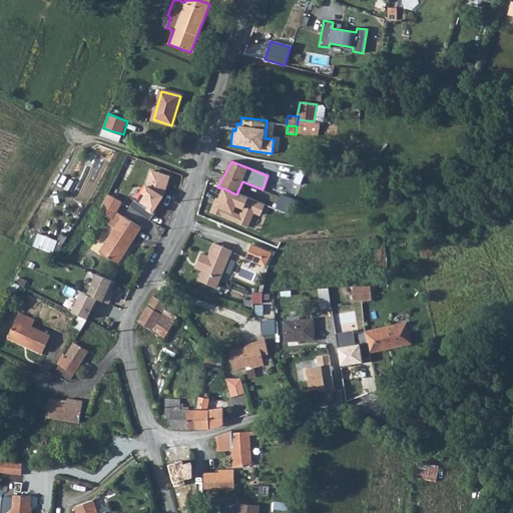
[(163,196),(170,176),(150,170),(145,184),(143,183),(138,192),(142,194),(138,201),(134,199),(130,206),(151,218),(154,213),(153,211),(163,196)]
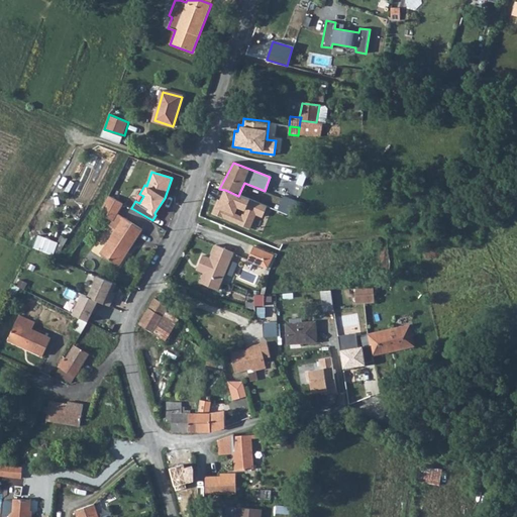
[(238,196),(225,190),(218,207),(215,206),(212,214),(251,229),(257,215),(264,217),(268,207),(238,196)]
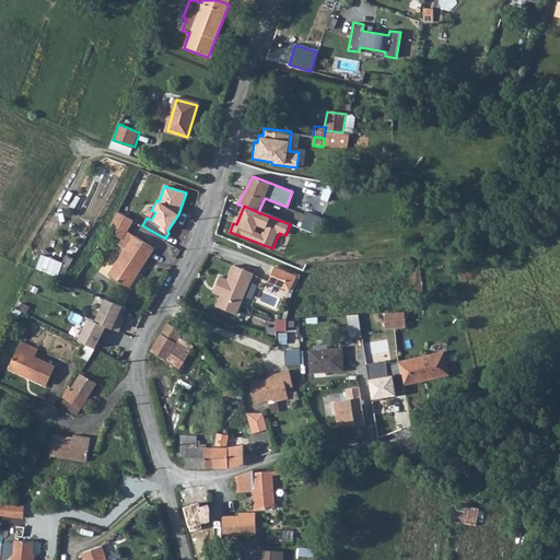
[(118,212),(107,231),(123,240),(133,221),(118,212)]
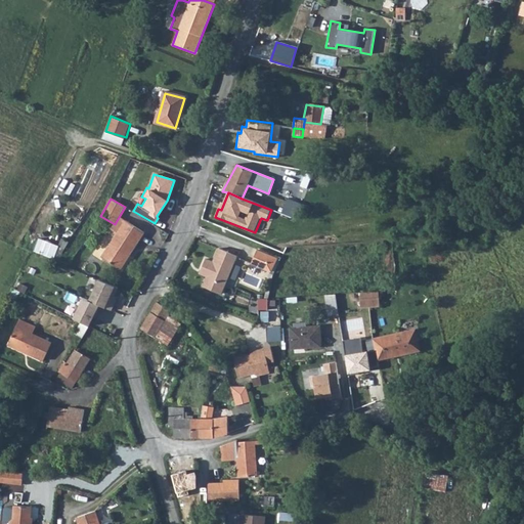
[(125,220),(101,258),(120,270),(144,232),(125,220)]
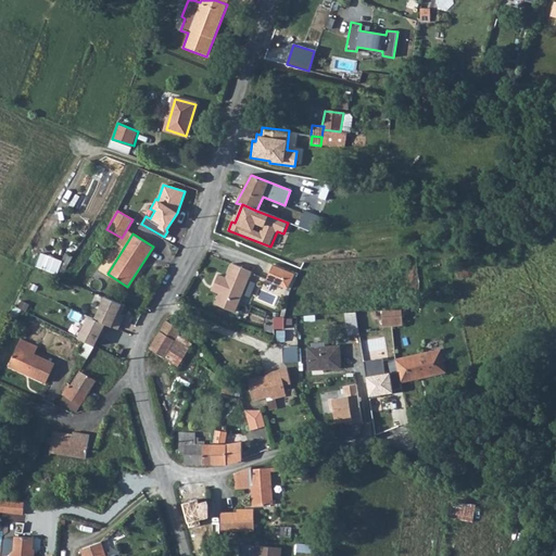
[(41,252),(37,266),(60,273),(64,258),(41,252)]
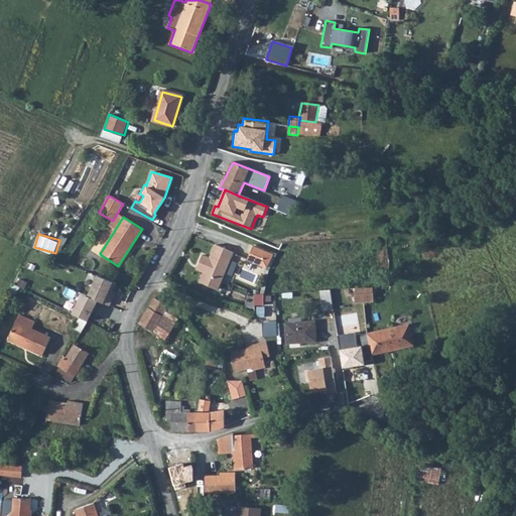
[(216,289),(231,252),(213,245),(208,256),(201,254),(194,270),(201,273),(197,281),(216,289)]
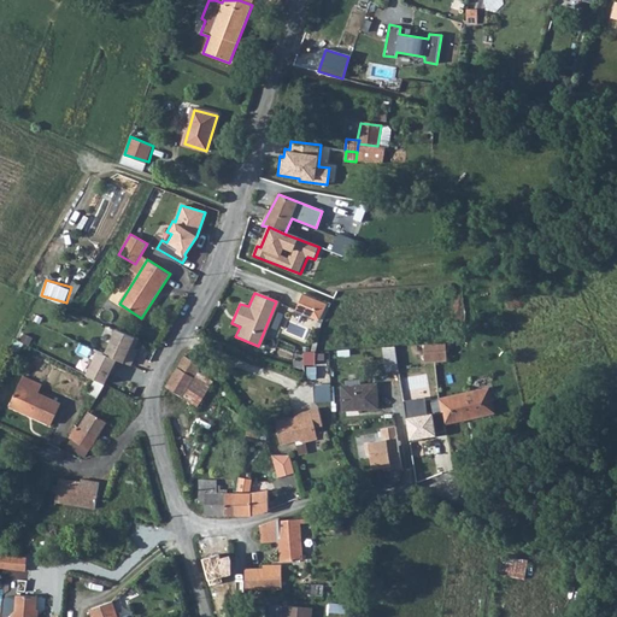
[(300,311),(324,318),(331,303),(305,294),(300,311)]
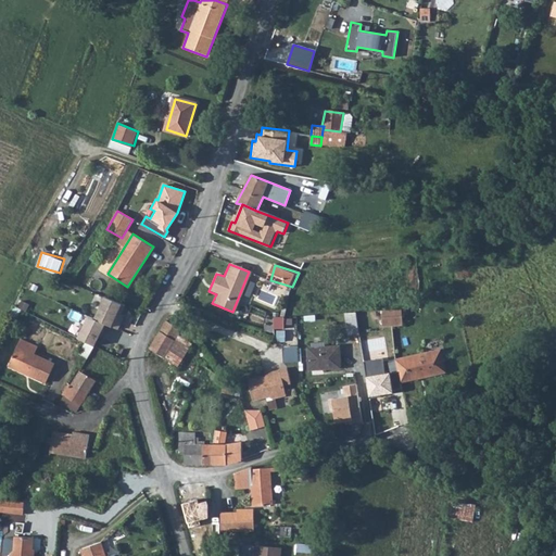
[(104,295),(93,318),(106,325),(119,330),(126,316),(122,315),(125,305),(104,295)]
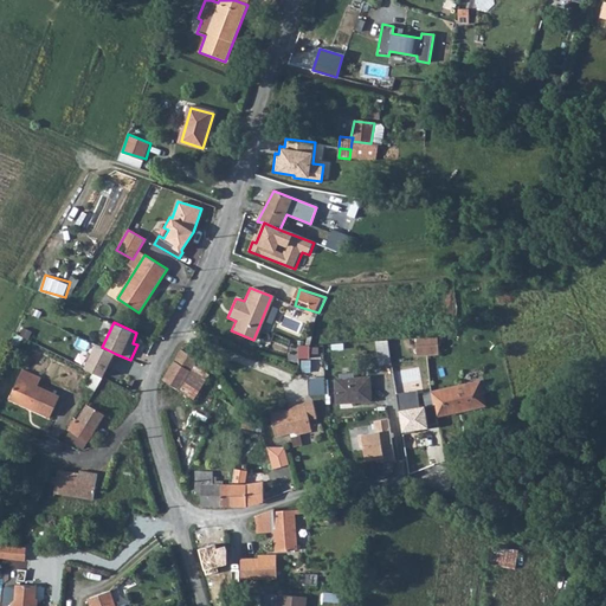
[(438,337),(416,339),(417,355),(439,355),(438,337)]
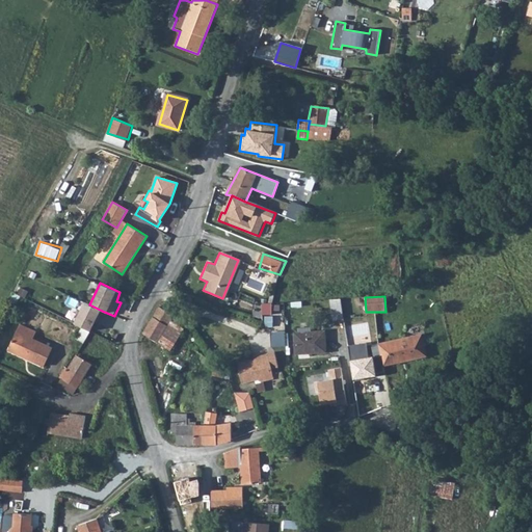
[(341,298),(330,298),(334,321),(344,320),(341,298)]
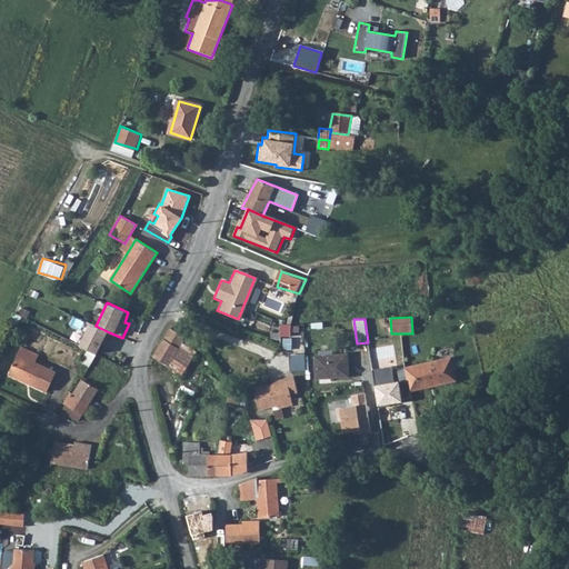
[(273,336),(291,337),(292,323),(275,322),(273,336)]
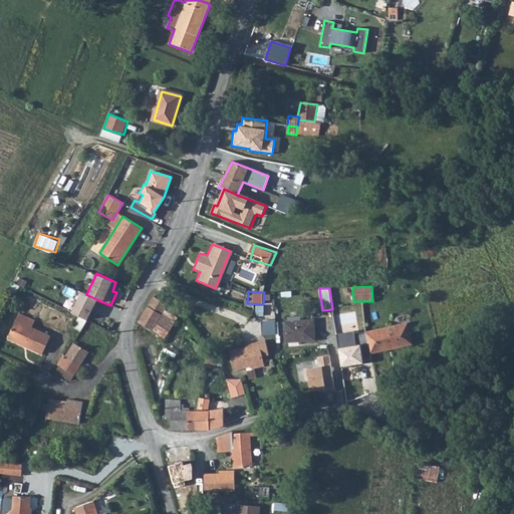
[(89,319),(98,300),(86,294),(83,292),(73,312),(89,319)]
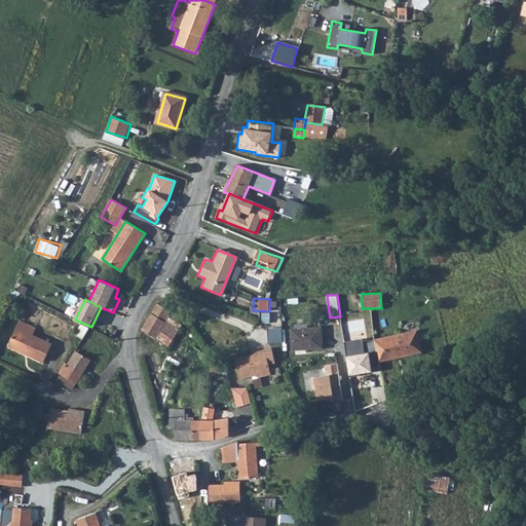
[(143,326),(140,329),(152,336),(156,338),(167,317),(171,310),(156,302),(143,326)]
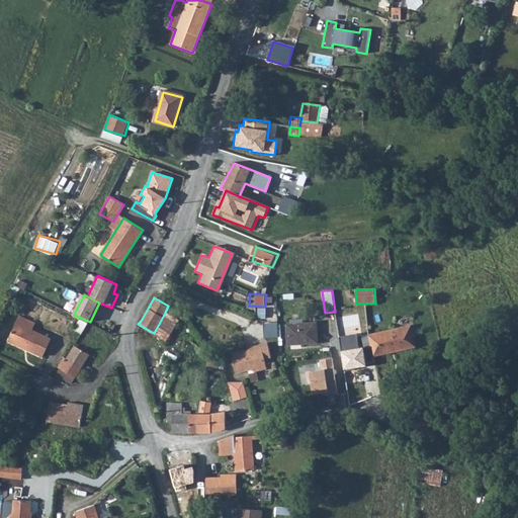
[(178,320),(165,313),(154,333),(167,340),(178,320)]
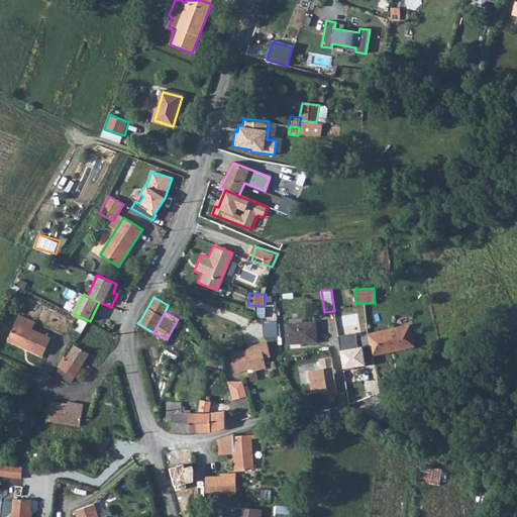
[(18,316),(7,340),(40,355),(49,338),(30,330),(34,322),(18,316)]
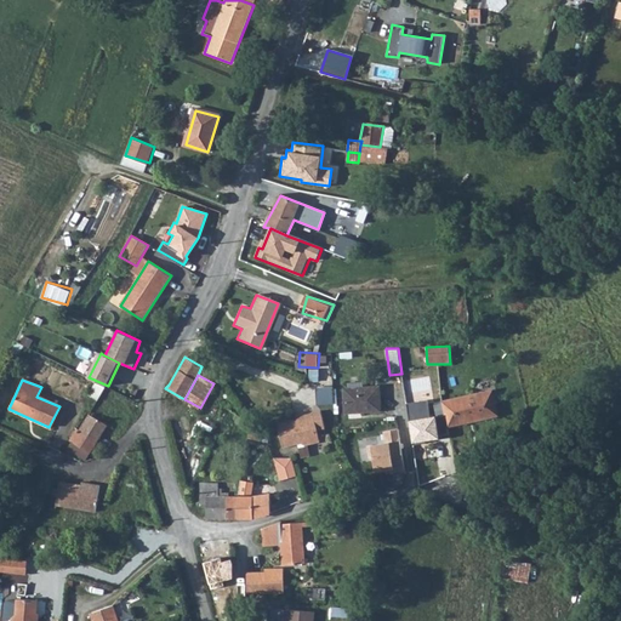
[(334,388),(317,388),(317,405),(334,404),(334,388)]
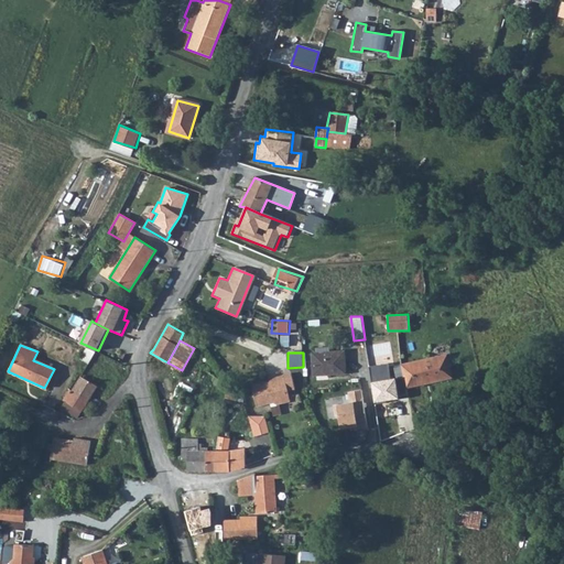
[(313,354),(313,375),(344,373),(344,353),(313,354)]
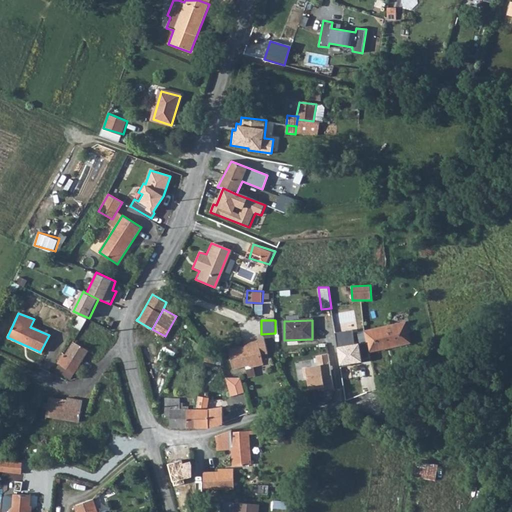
[(407,323),(366,331),(370,351),(411,343),(407,323)]
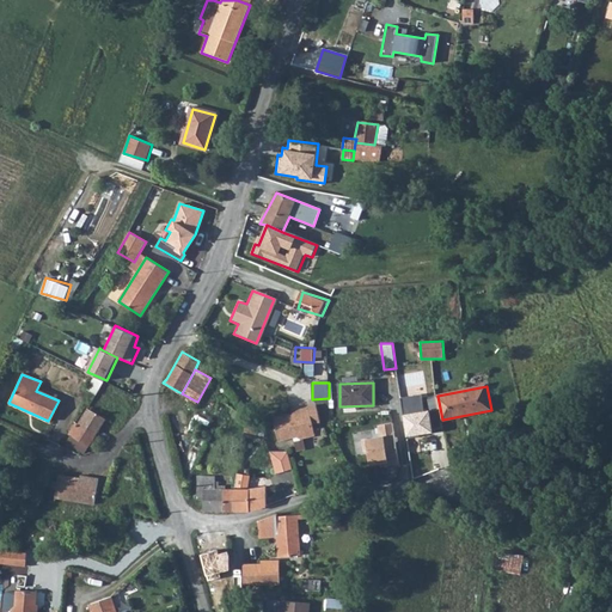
[(422,395),(401,397),(407,436),(433,433),(429,411),(424,411),(422,395)]
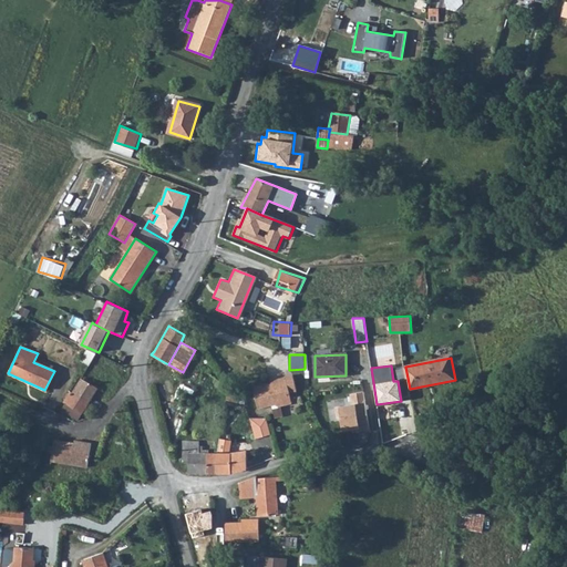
[(282,404),(295,401),(292,391),(297,390),(292,378),(291,373),(278,378),(274,383),(255,389),(261,409),(279,403),(282,404)]
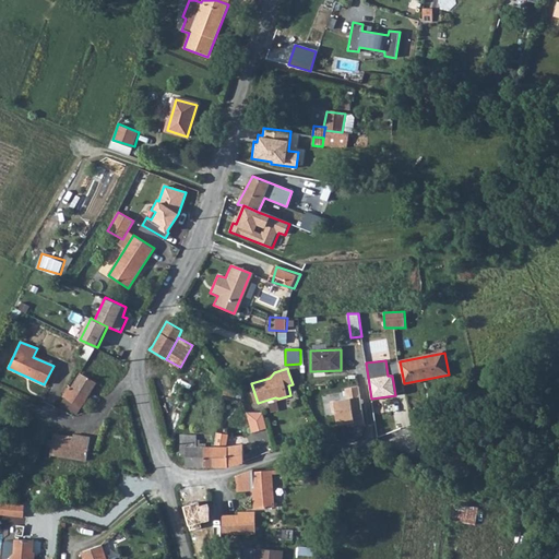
[(80,373),(72,388),(71,389),(86,397),(87,396),(97,383),(80,373)]
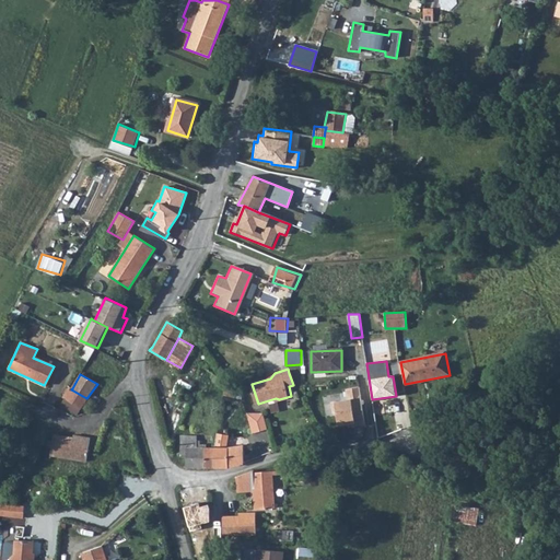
[(70,386),(62,398),(80,409),(84,404),(89,407),(93,400),(88,397),(86,398),(71,389),(72,388),(70,386)]
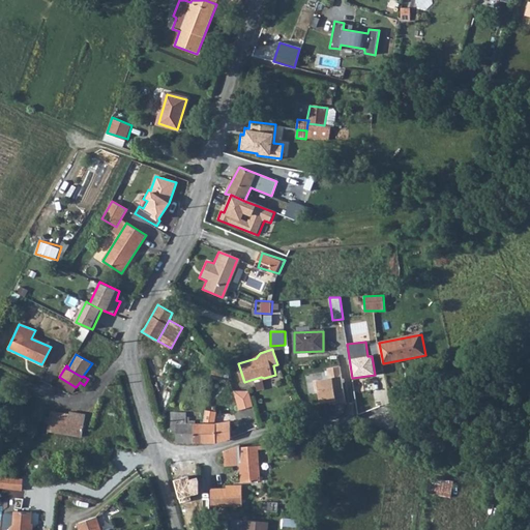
[(344,402),(337,366),(325,369),(327,377),(312,380),(317,405),(326,402),(327,405),(344,402)]
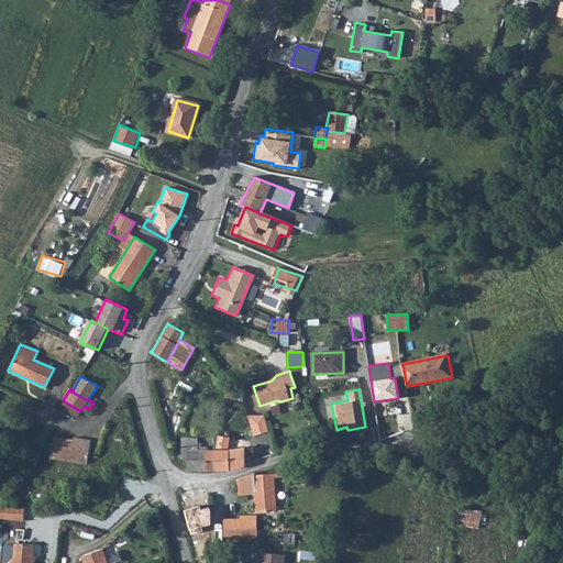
[(264,416),(249,416),(250,420),(255,434),(269,431),(264,416)]
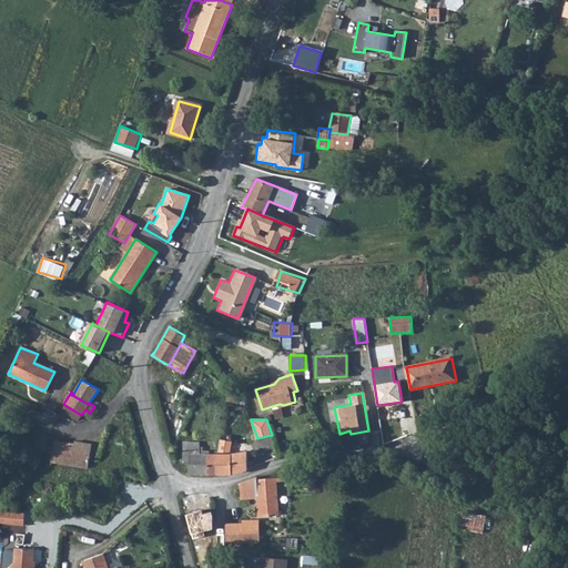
[(231,440),(220,438),(216,453),(217,453),(217,473),(231,473),(247,467),(246,452),(234,454),(229,454),(231,440)]
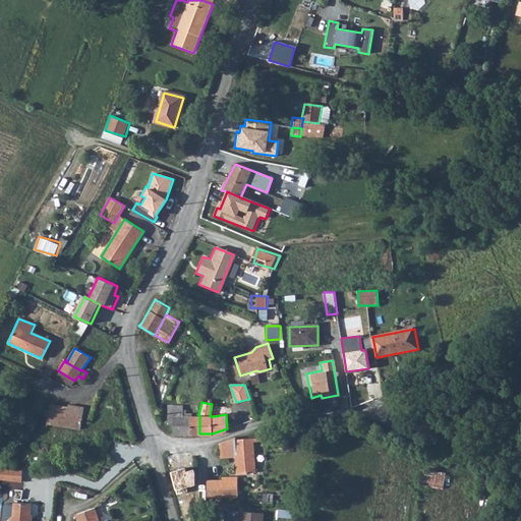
[(47,423),(54,424),(54,427),(57,427),(57,425),(68,427),(79,429),(83,414),(69,412),(69,409),(49,405),(47,423)]
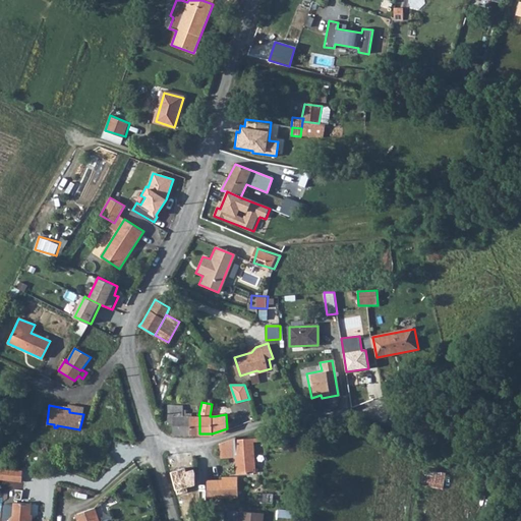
[(173,425),(173,433),(199,433),(199,415),(198,415),(183,416),(183,405),(168,405),(168,425),(173,425)]
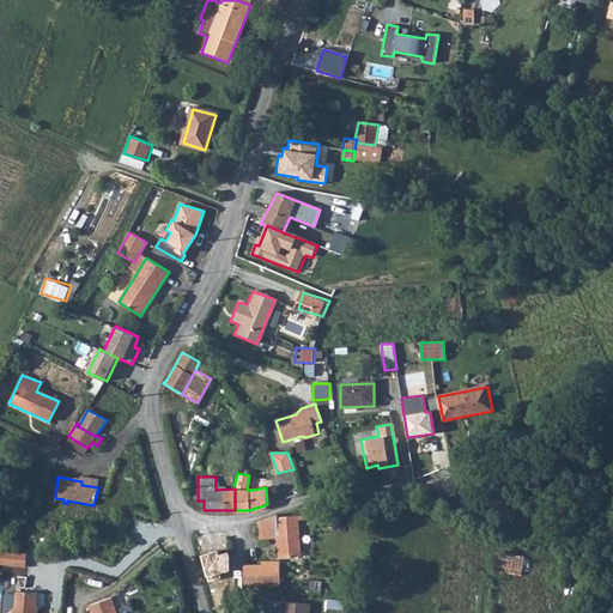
[(261,534),(261,538),(280,538),(280,557),(301,557),(297,517),(278,517),(277,515),(259,521),(261,534)]
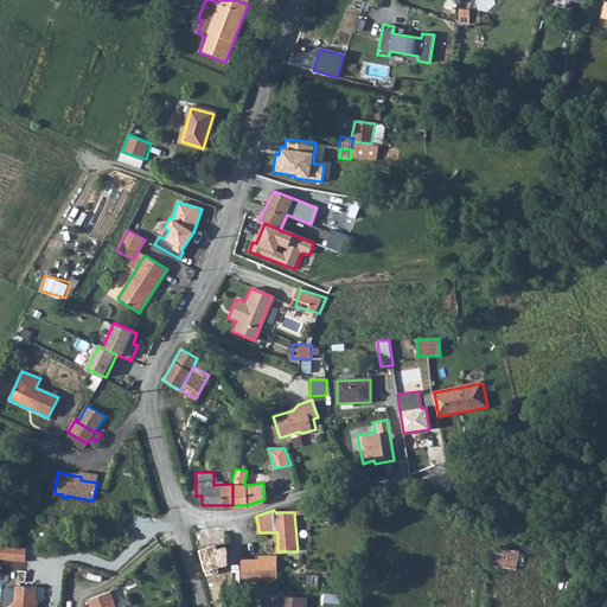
[(0,544),(0,555),(26,560),(27,547),(0,544)]
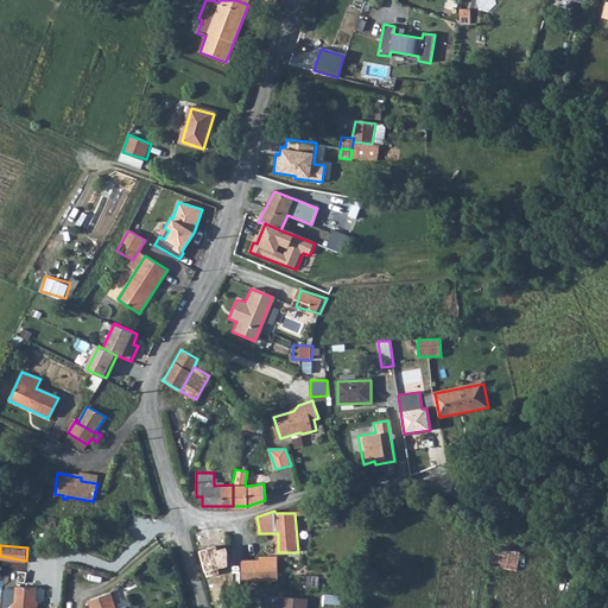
[(520,568),(521,550),(492,548),(491,565),(520,568)]
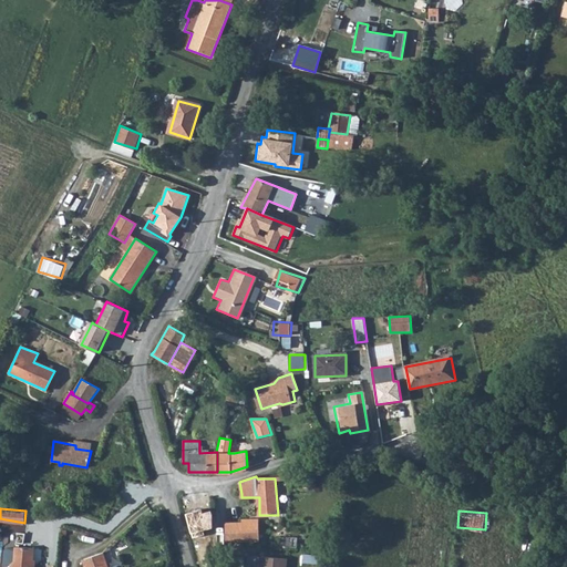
[(259,521),(239,519),(239,523),(240,543),(260,543),(259,521)]
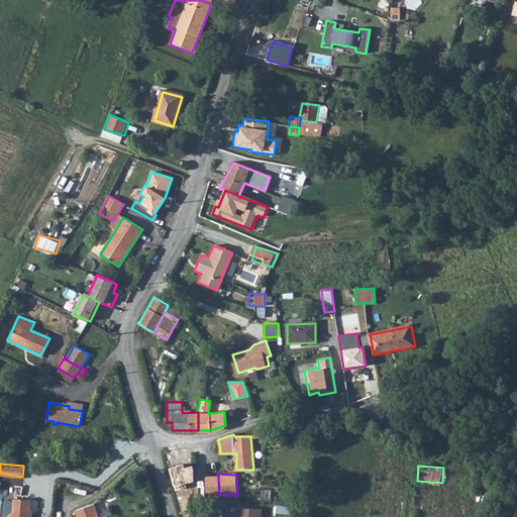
[(209,477),(208,495),(219,495),(218,477),(209,477)]
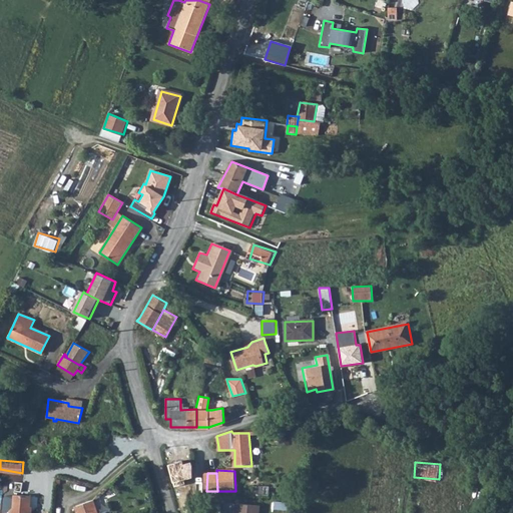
[(11,509),(10,512),(31,512),(32,510),(29,509),(30,494),(16,493),(15,506),(11,509)]
